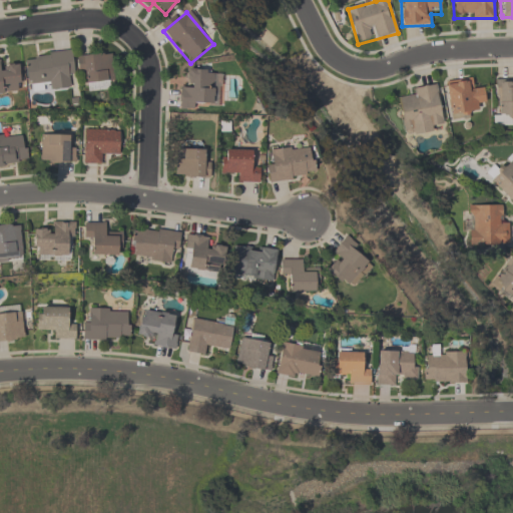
[(74,79),(72,51),(25,54),(27,85),(45,84),(46,90),(69,89),(68,79),(74,79)]
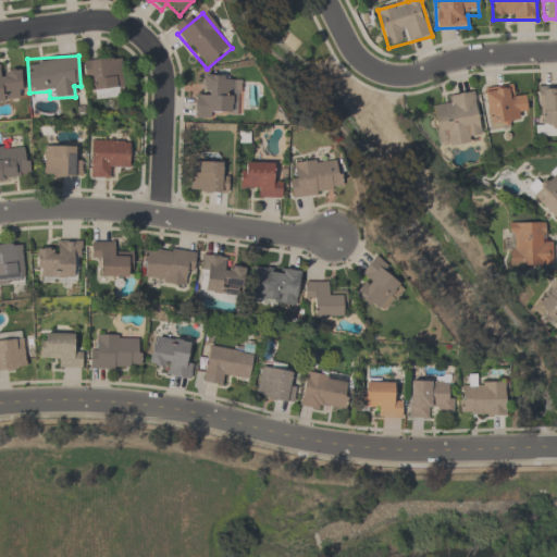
[(86,60),(86,89),(98,89),(98,98),(113,98),(113,90),(122,90),(122,60),(86,60)]
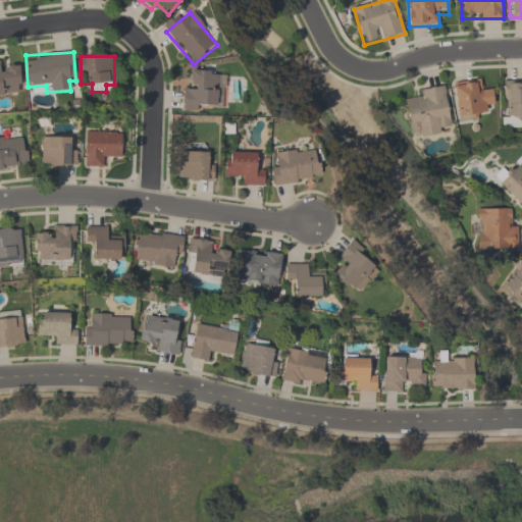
[(0,94),(23,92),(21,67),(0,69),(0,94)]
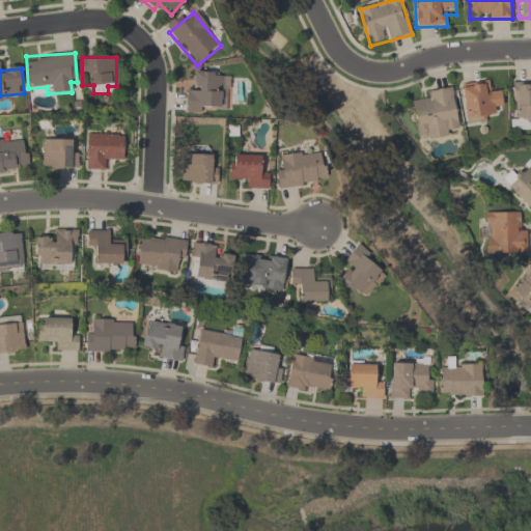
[(186,113),(231,113),(230,73),(196,73),(196,92),(185,92),(186,113)]
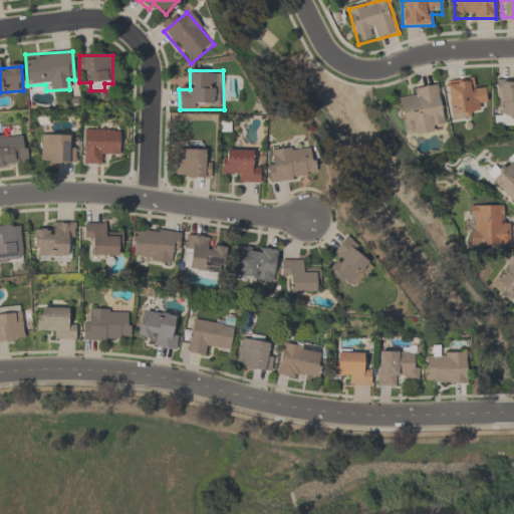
[(485,88),(475,89),(473,78),(446,83),(452,115),(488,109),(485,88)]
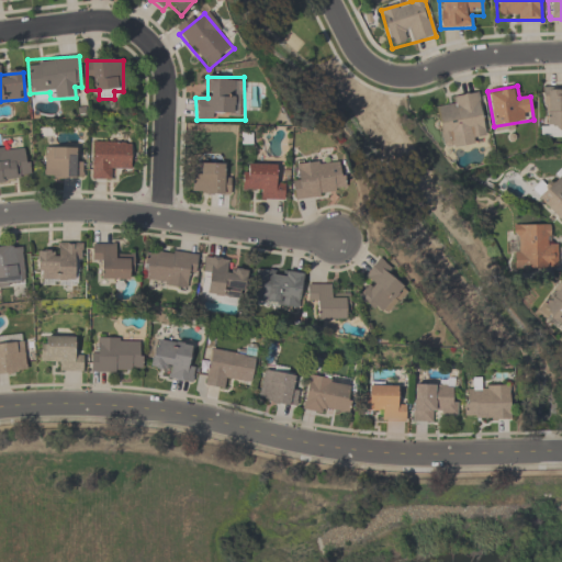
[(479,92),(448,98),(449,108),(436,110),(441,145),(486,137),(479,92)]
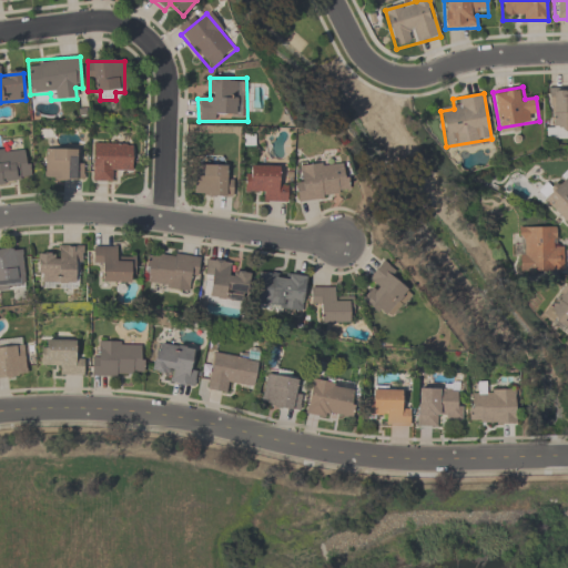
[(133,173),(133,145),(92,145),(92,183),(113,183),(113,173),(133,173)]
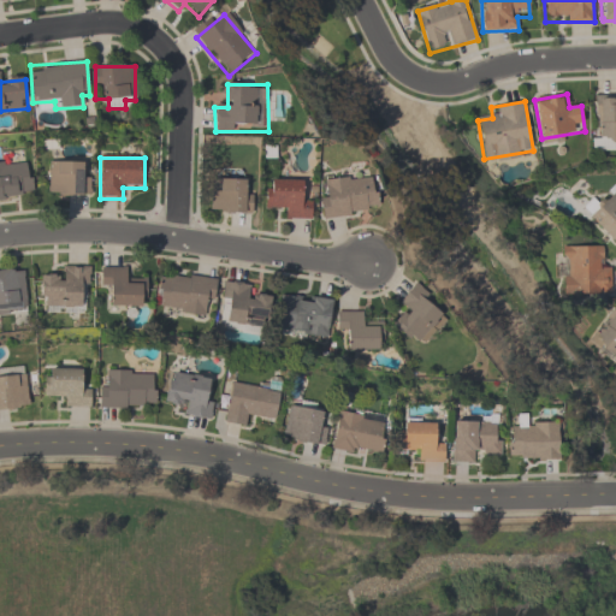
[(30,160),(0,163),(0,201),(34,197),(30,160)]
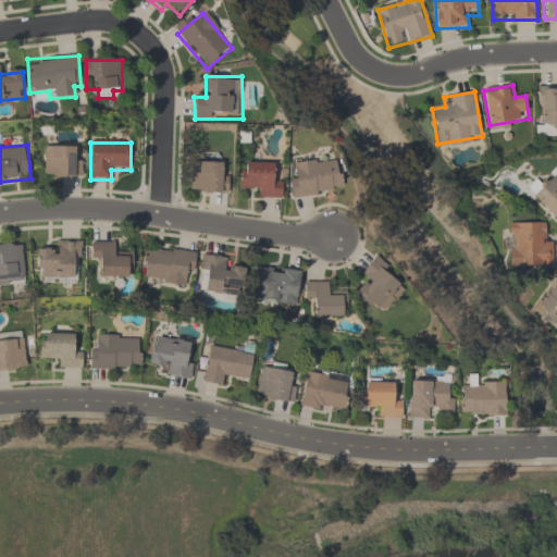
[(74,156),(74,147),(44,147),(44,178),(83,178),(83,156),(74,156)]
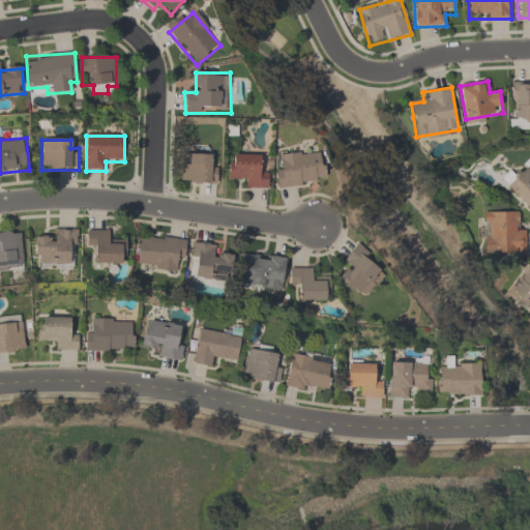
[(276,156),(277,187),(321,185),(320,154),(276,156)]
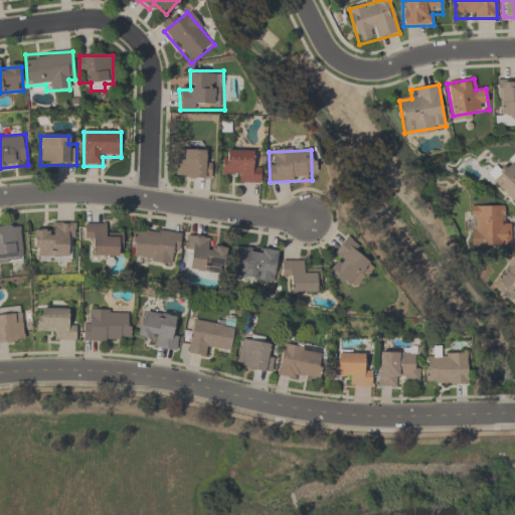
[(209,152),(175,152),(175,180),(209,180),(209,152)]
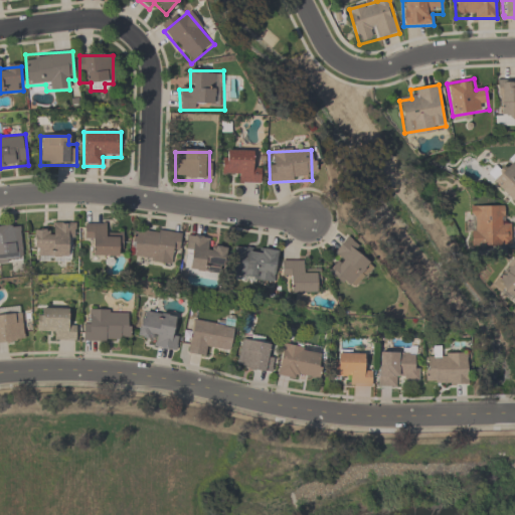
[(252,171),(252,152),(222,153),(222,176),(238,176),(238,185),(260,185),(260,171),(252,171)]
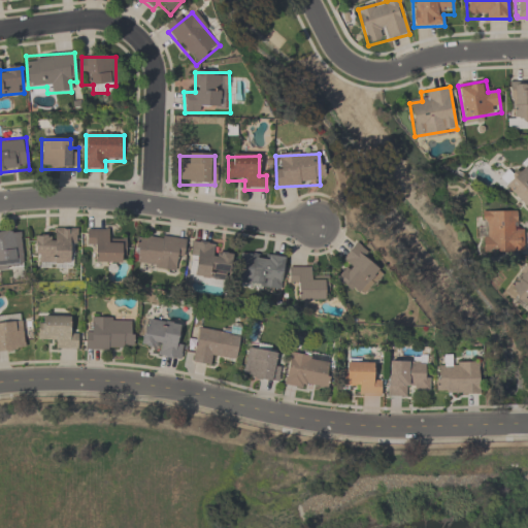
[(516,171),(517,172),(518,171),(524,165),(527,169),(527,207),(527,208),(525,206),(503,186),(510,178),(509,176),(509,174),(513,171),(516,171)]
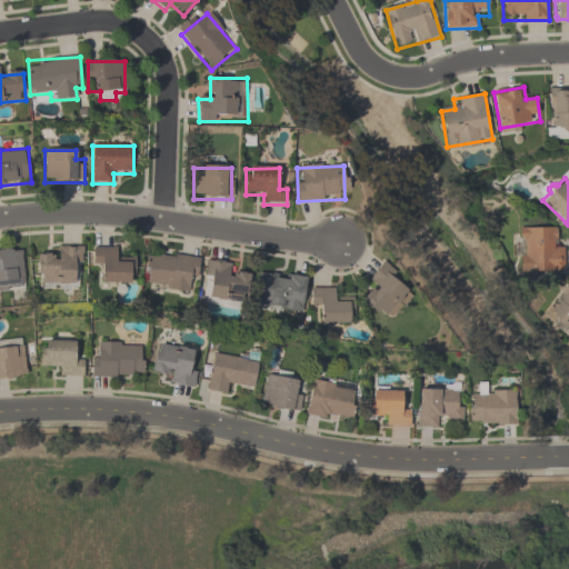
[(517,235),(517,227),(555,227),(555,239),(551,239),(551,248),(553,248),(553,247),(561,247),(562,271),(528,271),(528,273),(518,273),(518,255),(522,255),(522,240),(517,235)]
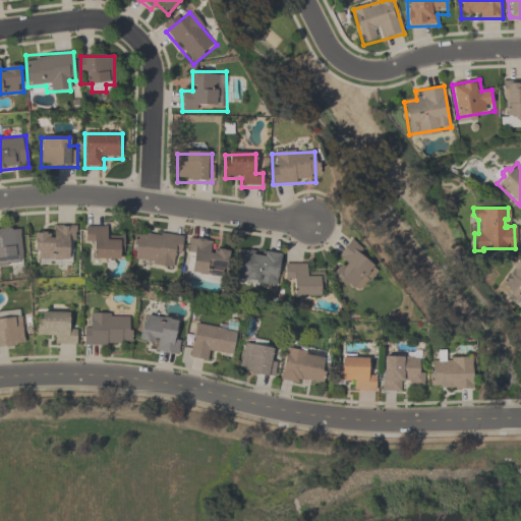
[(74,227),(53,226),(53,235),(35,235),(35,263),(73,264),(74,227)]
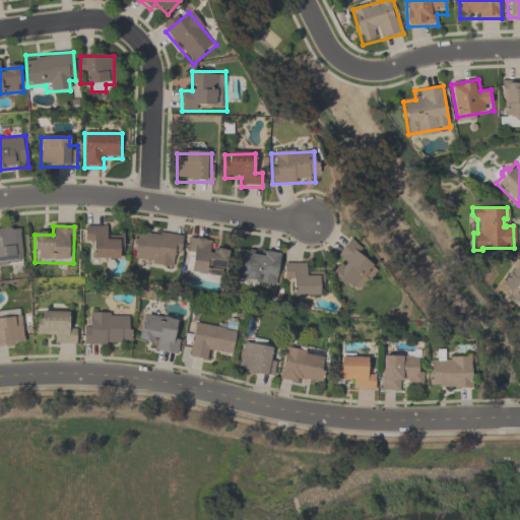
[(20,228),(0,229),(0,265),(22,264),(20,228)]
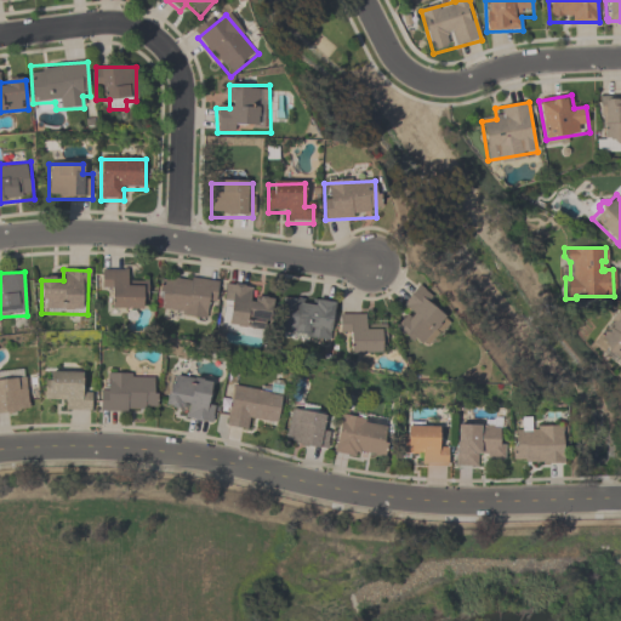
[(127,272),(102,272),(102,295),(110,295),(110,311),(148,311),(148,284),(127,284),(127,272)]
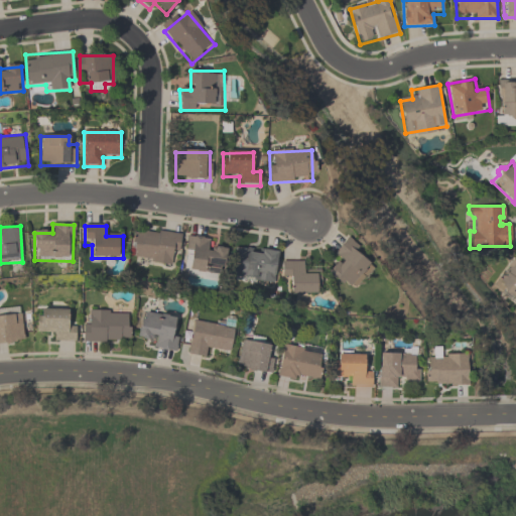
[(131,260),(171,264),(172,255),(179,256),(181,234),(134,229),(131,260)]
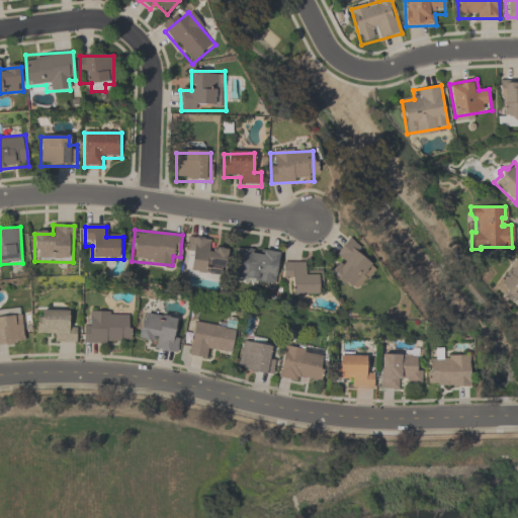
[(209,250),(210,240),(188,238),(184,276),(225,280),(228,252),(209,250)]
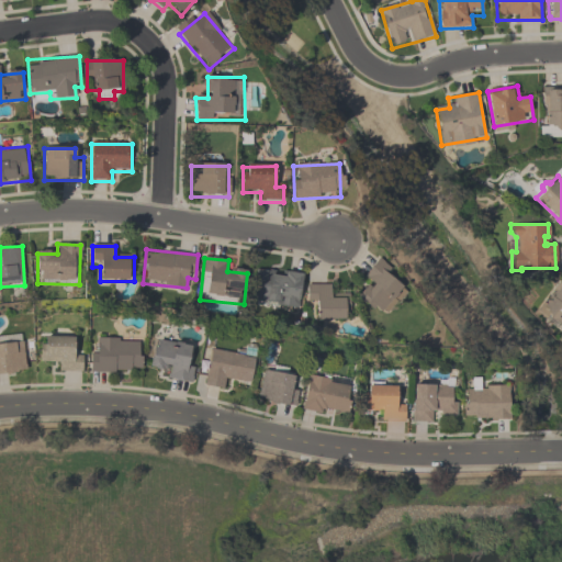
[(369,285),(358,298),(379,317),(406,287),(379,261),(362,279),(369,285)]
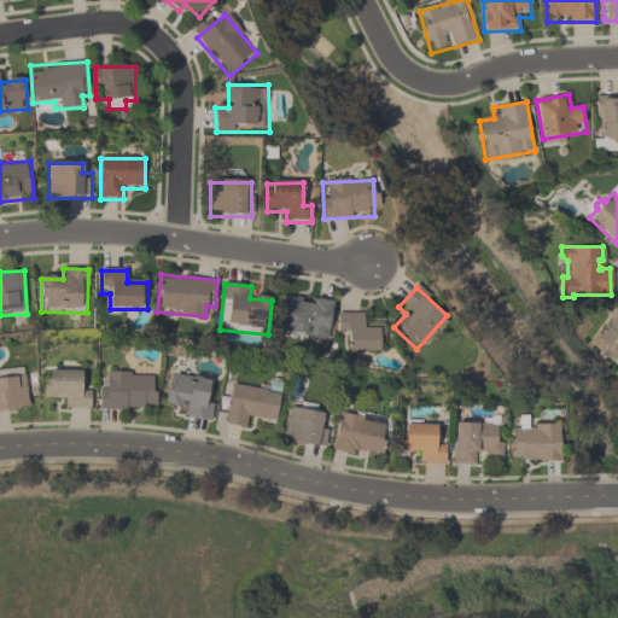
[(278,336),(328,339),(332,302),(280,298),(278,336)]
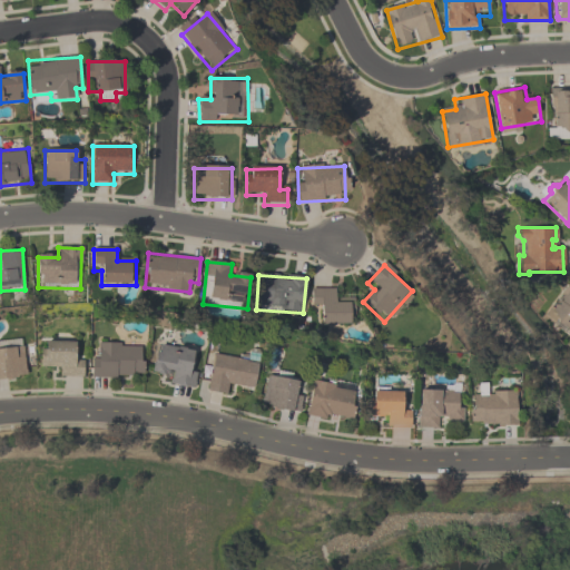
[(569,338),(550,324),(551,323),(542,315),(569,279),(569,338)]
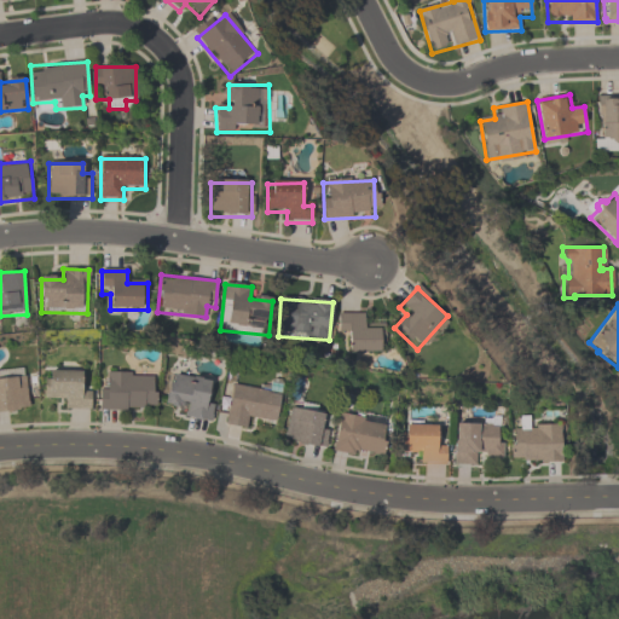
[(339,316),(339,336),(348,336),(348,354),(381,354),(381,328),(365,328),(365,316),(339,316)]
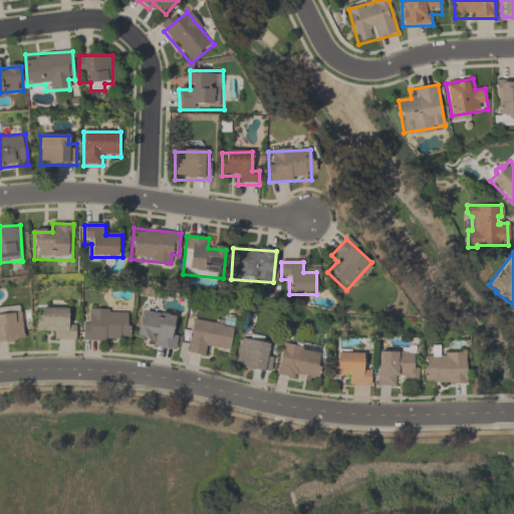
[(54,340),(76,340),(75,320),(66,320),(66,300),(48,300),(48,309),(37,309),(37,330),(53,330),(54,340)]
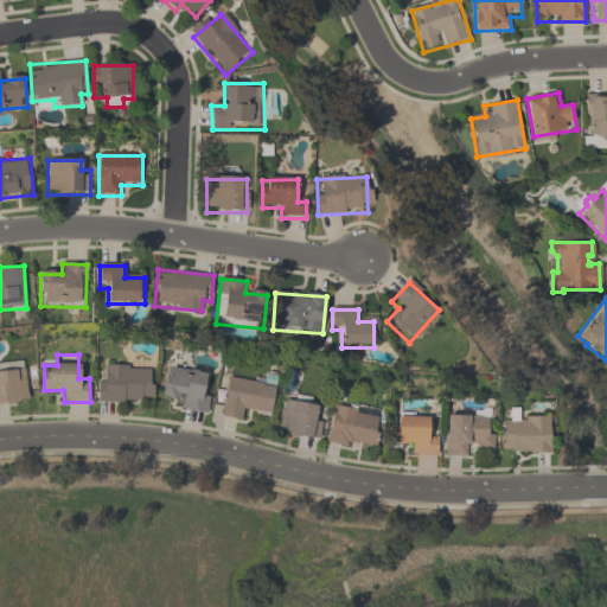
[(184,398),(181,410),(206,414),(211,387),(202,385),(204,372),(167,365),(163,395),(184,398)]
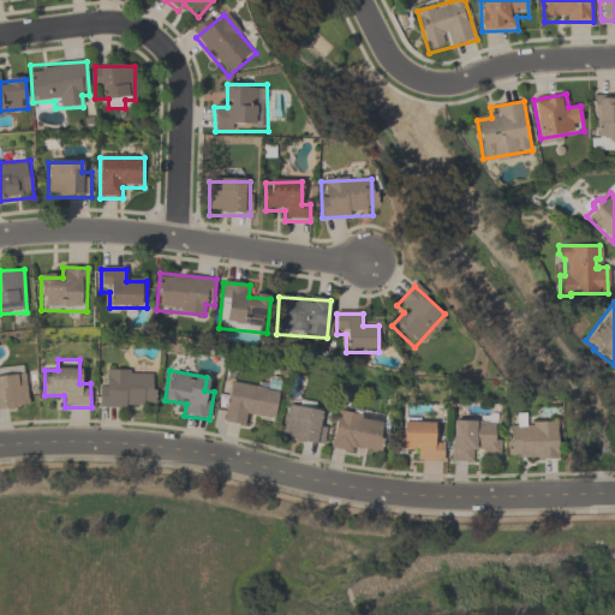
[(155,408),(155,371),(109,371),(109,382),(99,382),(99,408),(155,408)]
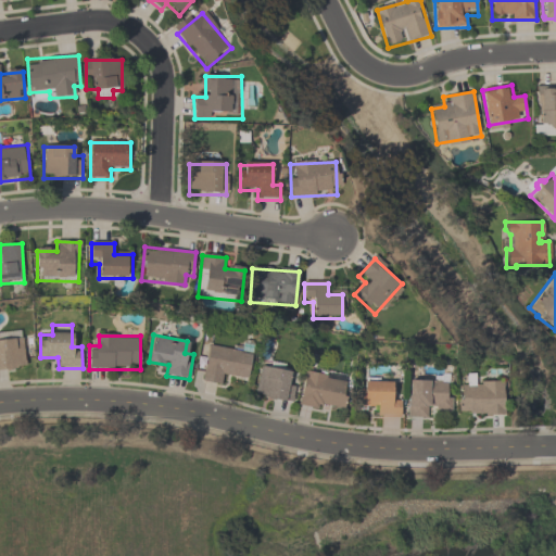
[(0,371),(25,370),(24,337),(0,338),(0,371)]
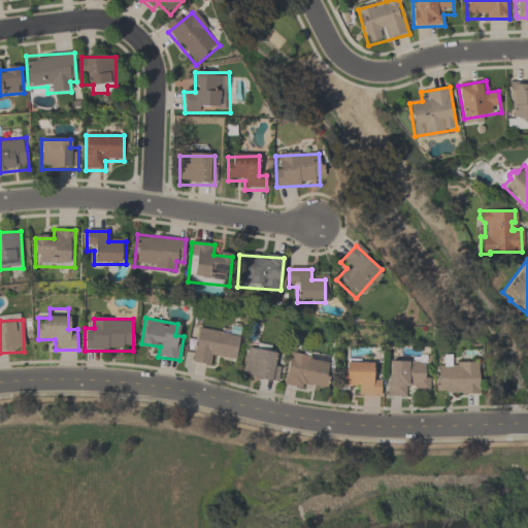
[(192,364),(211,367),(213,357),(235,361),(240,335),(199,328),(192,364)]
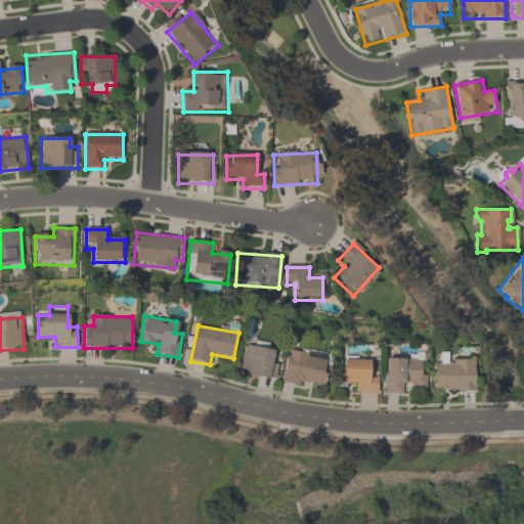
[(279,353),(246,346),(239,375),(274,381),(279,353)]
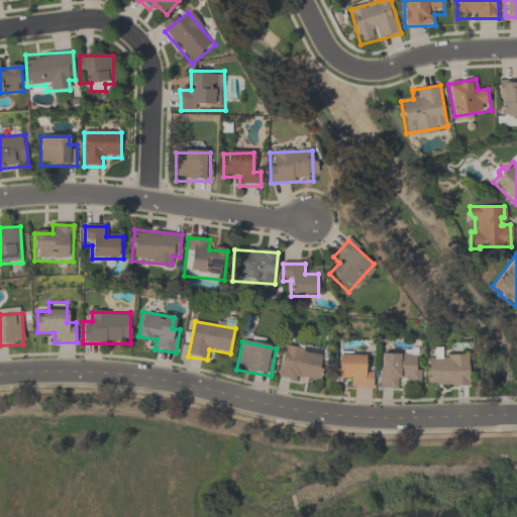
[(285,345),(280,378),(321,384),(326,351),(285,345)]
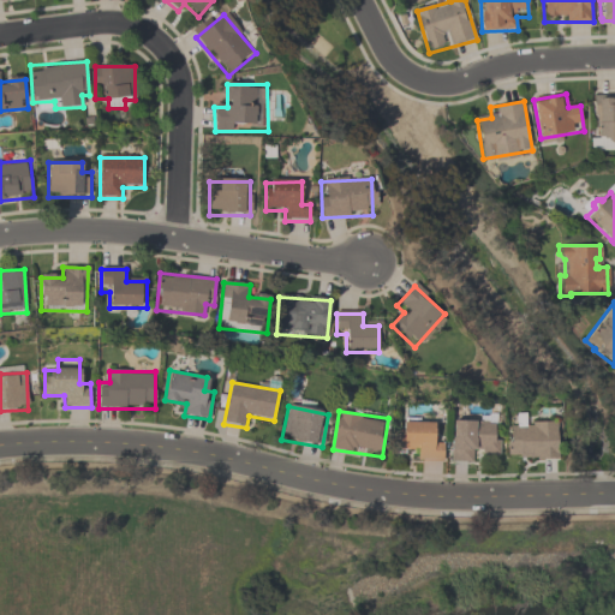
[(417,461),(445,463),(445,439),(434,437),(435,422),(400,421),(399,449),(418,449),(417,461)]
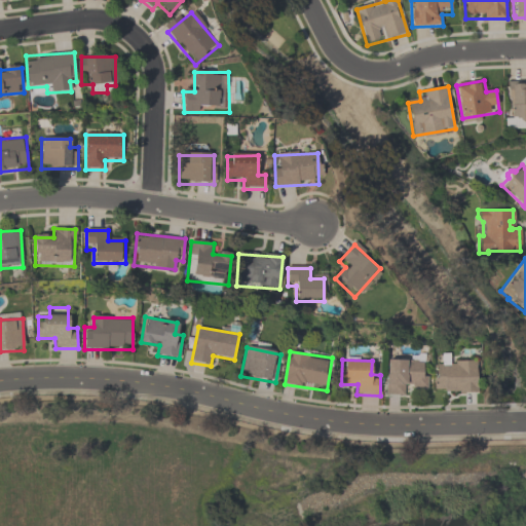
[(407,396),(407,386),(428,386),(428,360),(386,360),(386,396),(407,396)]
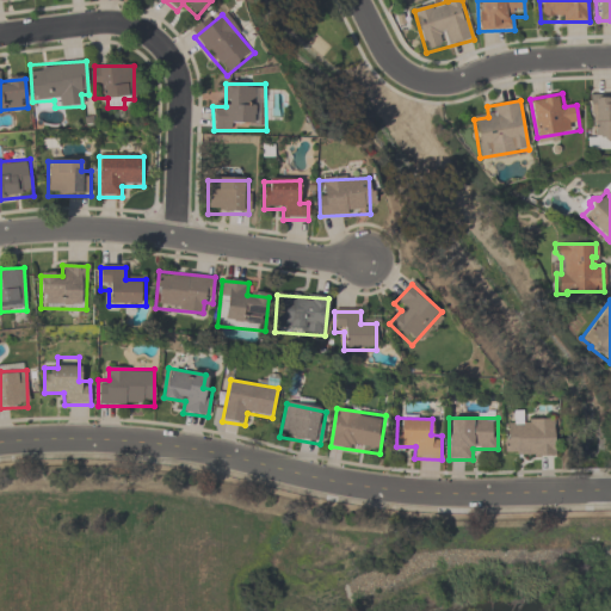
[(505,457),(554,457),(554,420),(505,420),(505,457)]
